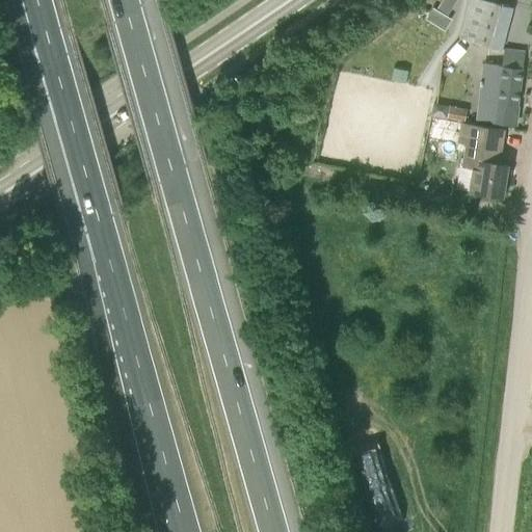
[(453,5),(444,0),(442,0),(436,9),(447,16),(453,5)]
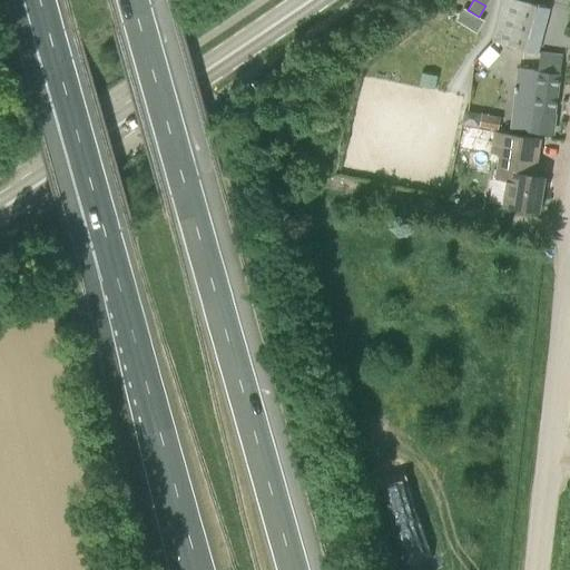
[(504,0),(494,41),(538,52),(551,1),(547,0),(504,0)]
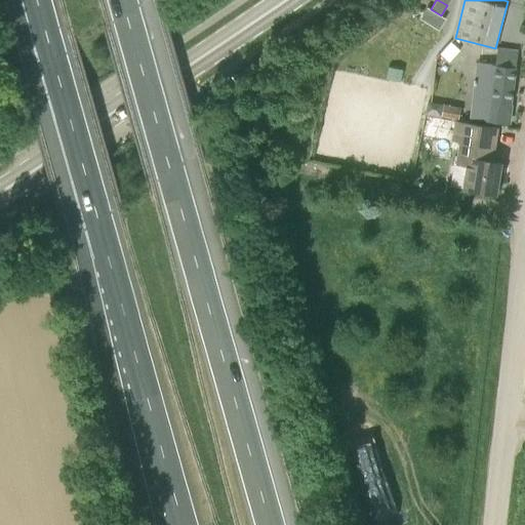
[(474,84),(476,85),(472,119),(509,124),(519,50),(517,50),(517,51),(498,49),(496,66),(479,63),(477,79),(475,79),(474,84)]
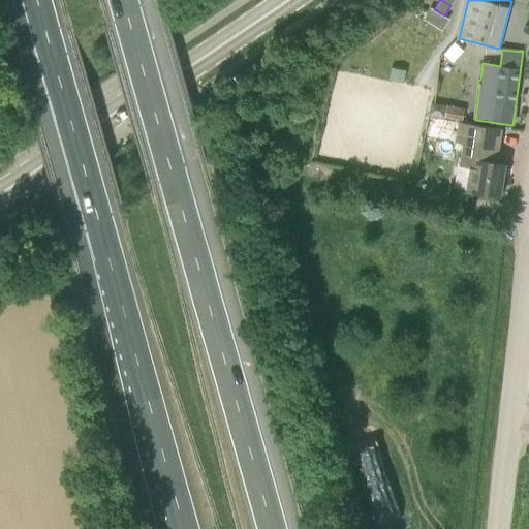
[(447,106),(445,118),(463,121),(465,110),(447,106)]
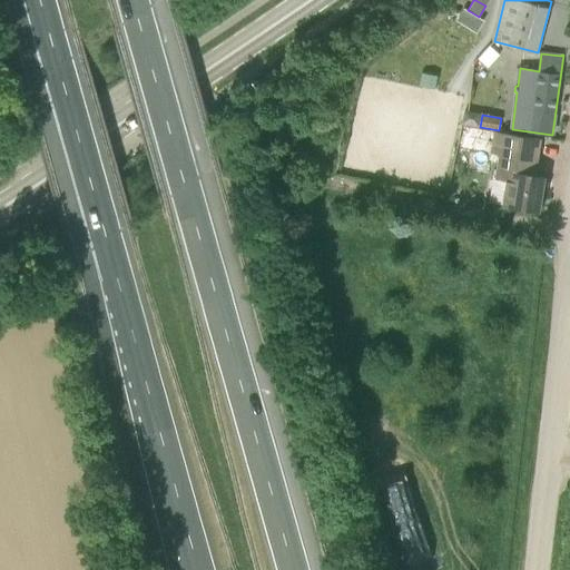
[(298,124),(303,138),(320,133),(315,118),(298,124)]
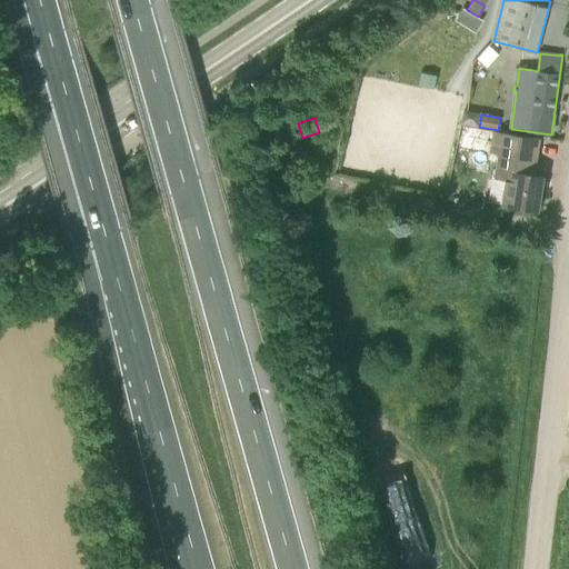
[(501,206),(539,211),(545,176),(535,175),(540,138),(501,132),(495,178),(506,180),(501,206)]
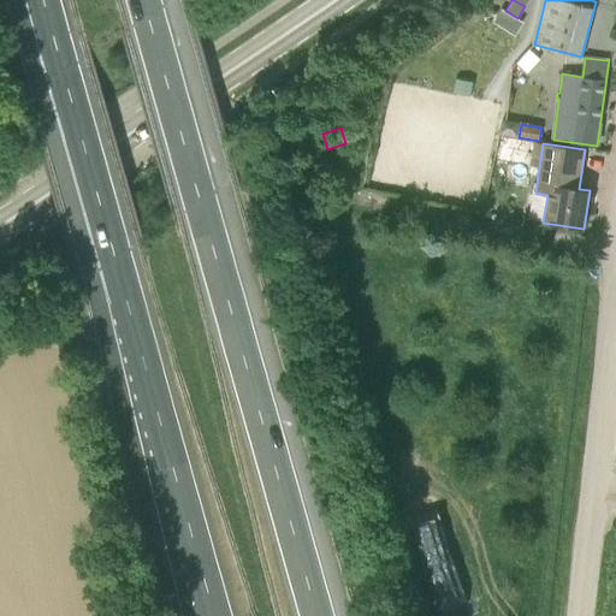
[(437,545),(415,554),(439,615),(448,615),(463,610),(437,545)]
